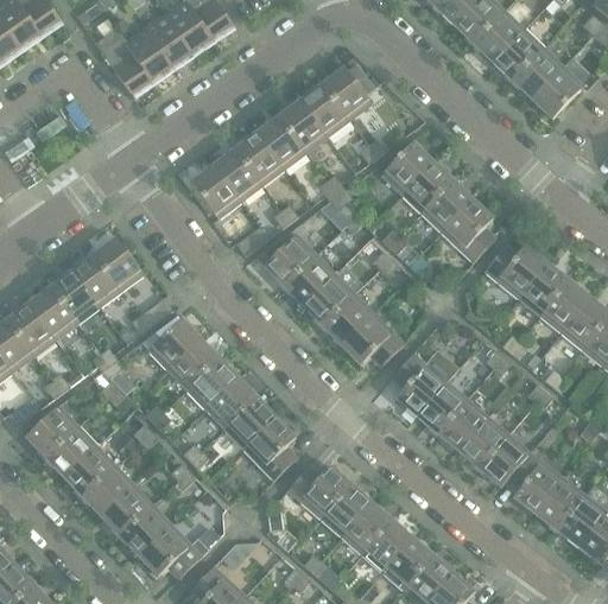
[(0,5),(0,19),(19,48),(39,33),(16,0),(8,0),(0,5)]
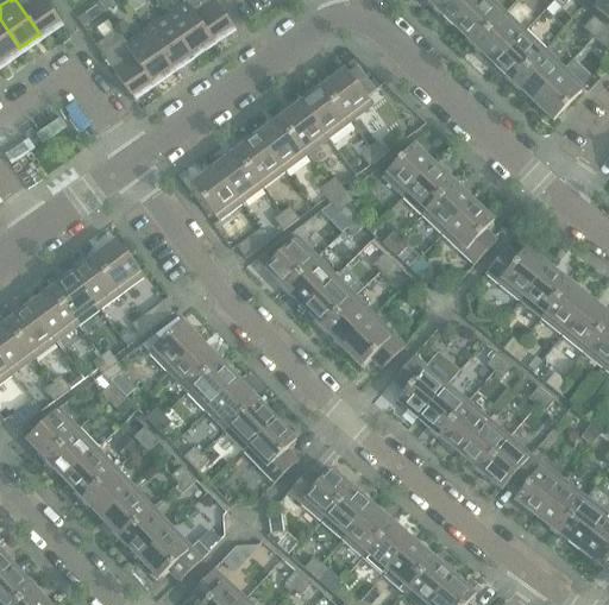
[(60,19),(45,0),(16,0),(39,33),(60,19)]
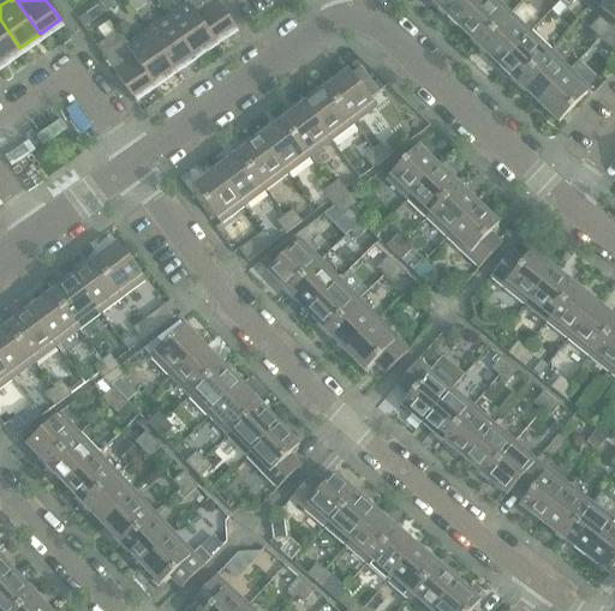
[(101,0),(100,1),(106,10),(115,3),(113,0),(101,0)]
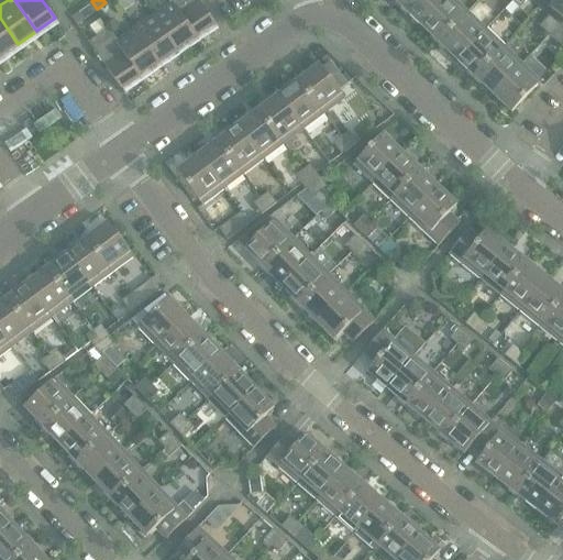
[(153,13),(177,48),(196,35),(170,0),(168,0),(170,2),(153,13)]
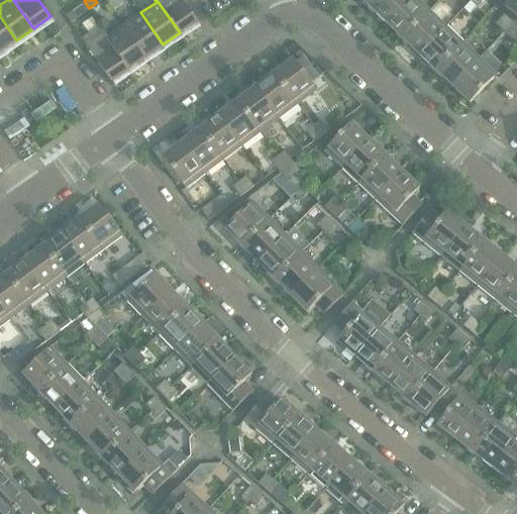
[(197,21),(183,0),(157,0),(180,32),(197,21)]
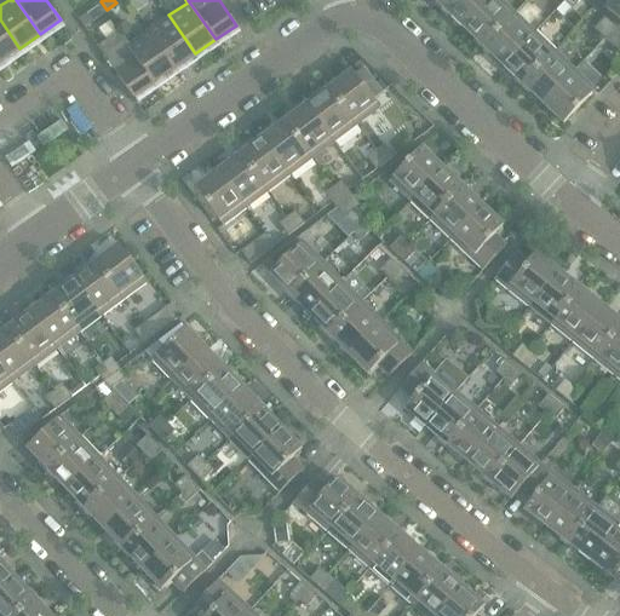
[(447,0),(442,6),(463,26),(486,0),(447,0)]
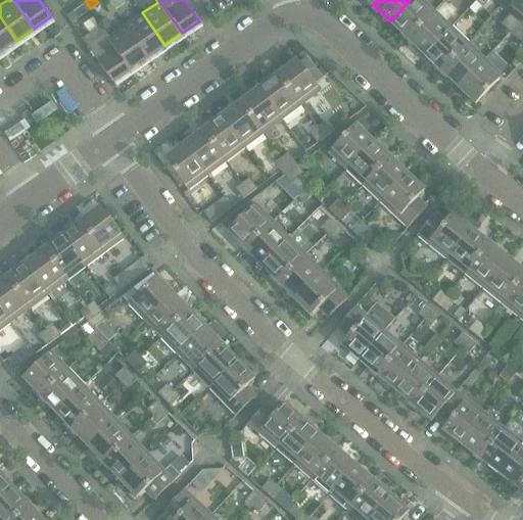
[(407,38),(434,9),(424,0),(410,0),(390,21),(407,38)]
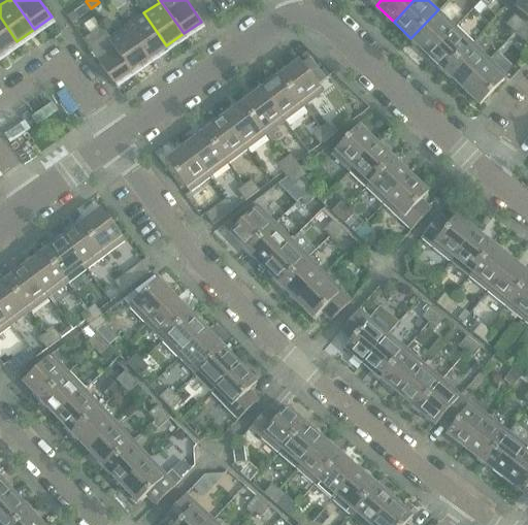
[(520,0),(516,5),(527,15),(527,0),(520,0)]
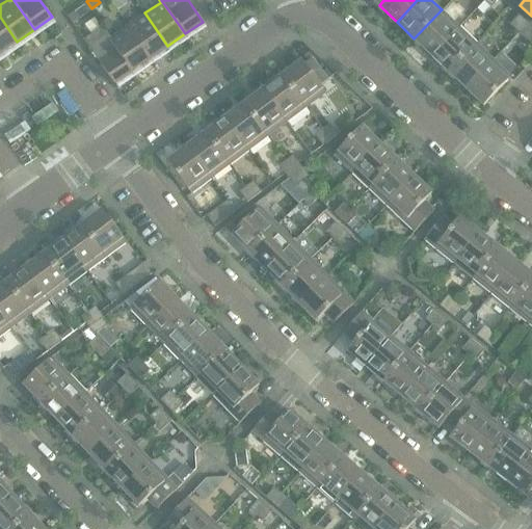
[(85,3),(75,10),(79,18),(90,9),(85,3)]
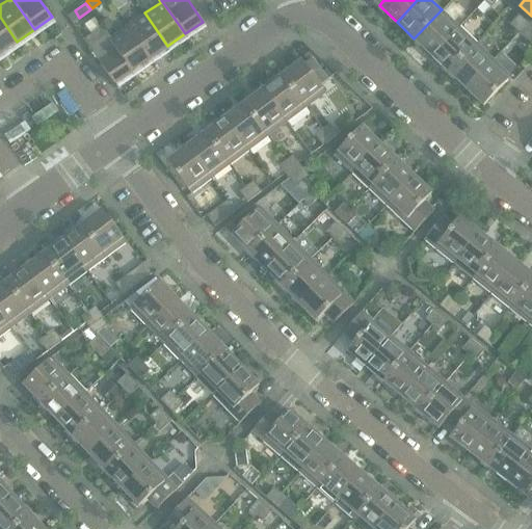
[(442,9),(414,38),(431,55),(458,26),(442,9)]
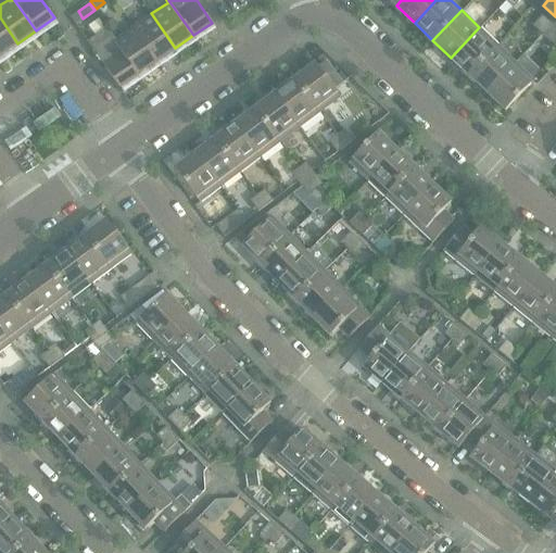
[(133,26),(156,61),(175,48),(151,13),(133,26)]
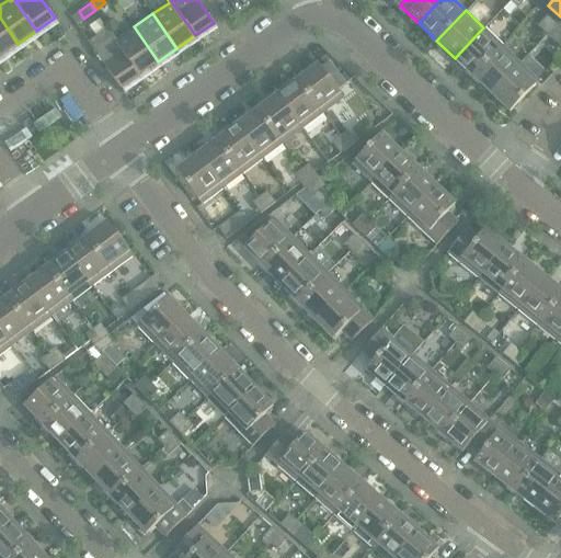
[(545,31),(554,20),(547,13),(538,24),(545,31)]
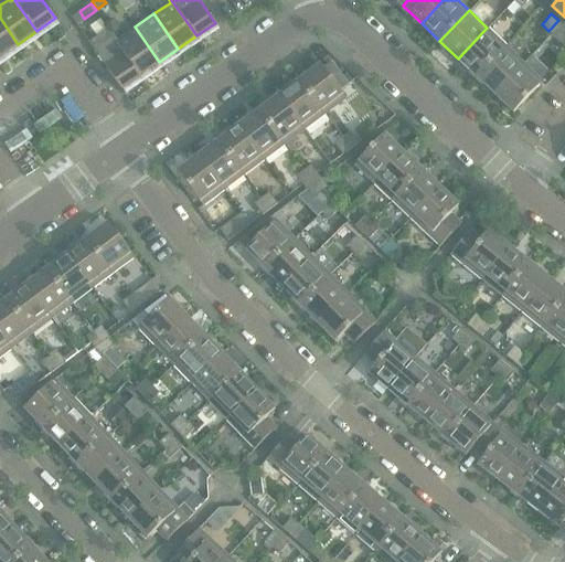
[(0,56),(18,44),(0,18),(0,56)]
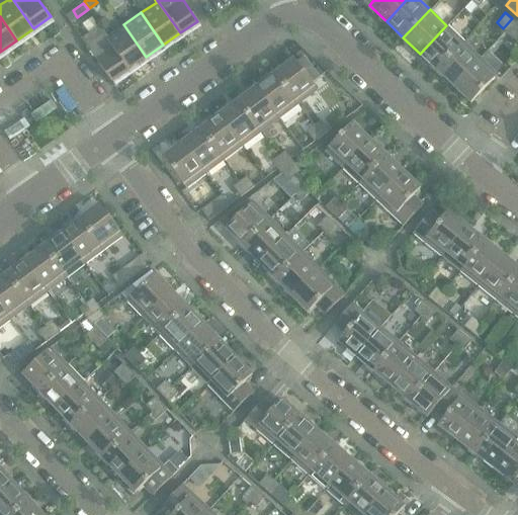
[(517,40),(517,23),(512,18),(503,28),(517,40)]
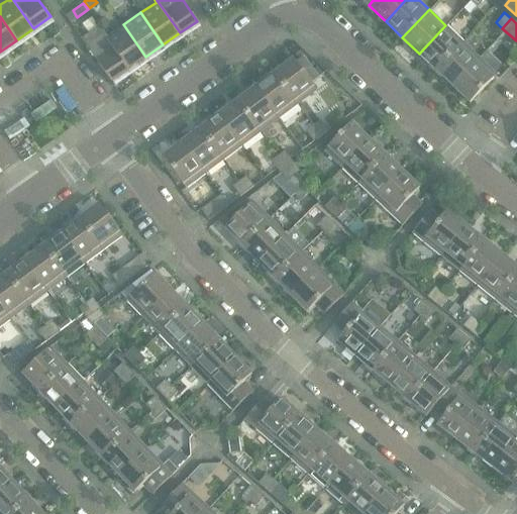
[(99,25),(128,69),(145,57),(123,24),(108,35),(100,24),(99,25)]
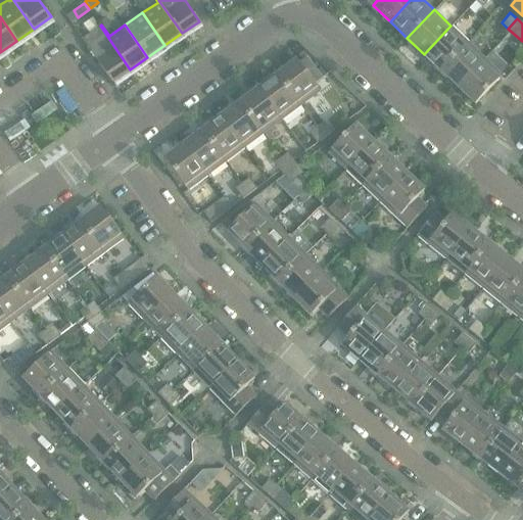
[(83,38),(112,82),(130,69),(100,26),(83,38)]
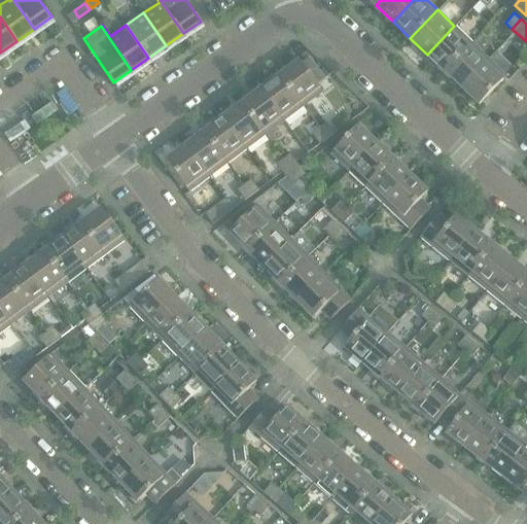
[(444,70),(471,42),(454,26),(427,55),(444,70)]
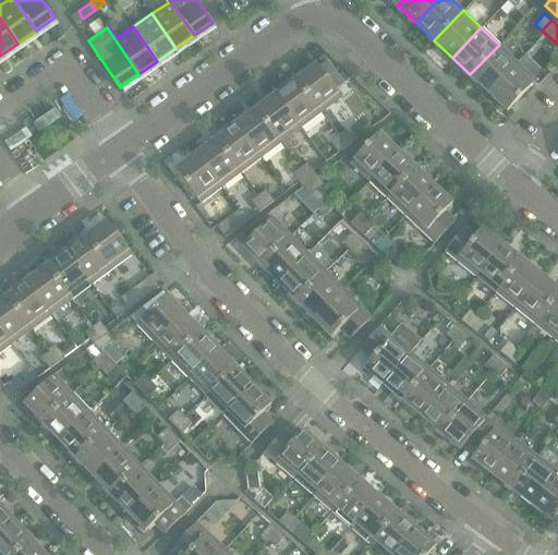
[(499,45),(470,74),(488,92),(517,61),(499,45)]
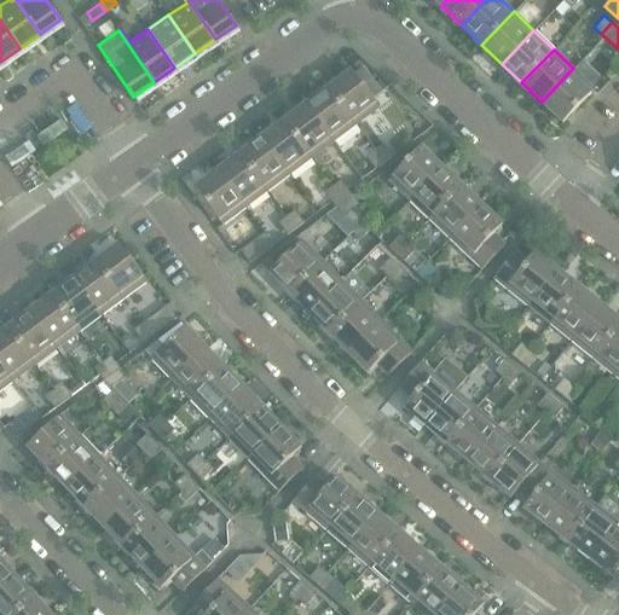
[(573,68),(542,102),(562,122),(595,88),(573,68)]
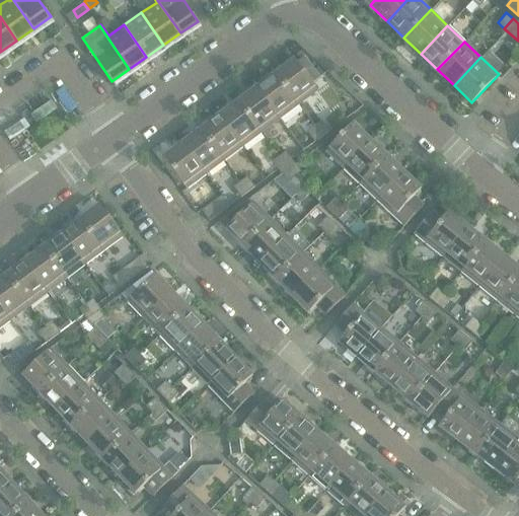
[(275,72),(298,103),(317,88),(294,58),(275,72)]
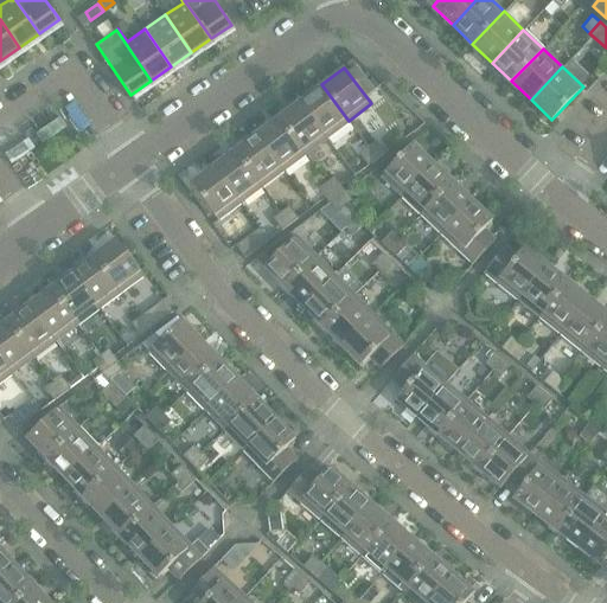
[(360,70),(351,77),(365,96),(379,85),(372,77),(368,81),(360,70)]
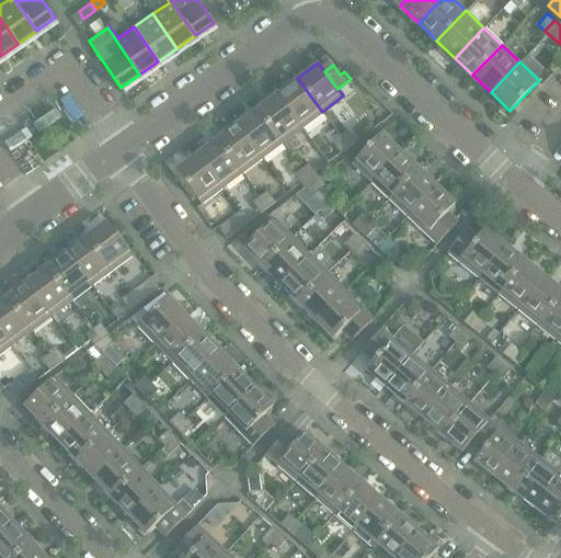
[(277,93),(302,126),(322,112),(297,78),(277,93)]
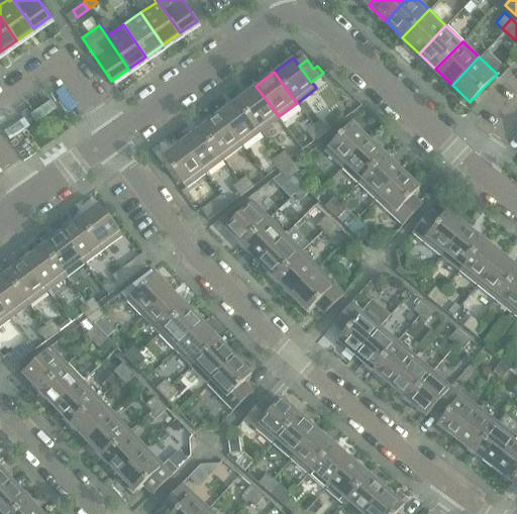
[(279,116),(255,86),(236,99),(261,130),(279,116)]
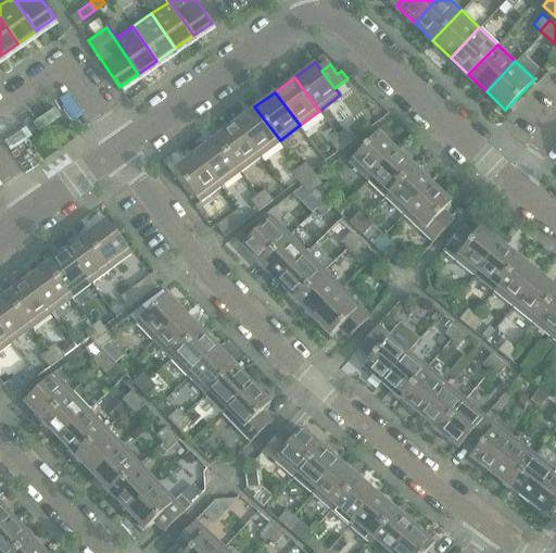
[(235,122),(260,155),(280,140),(254,107),(235,122)]
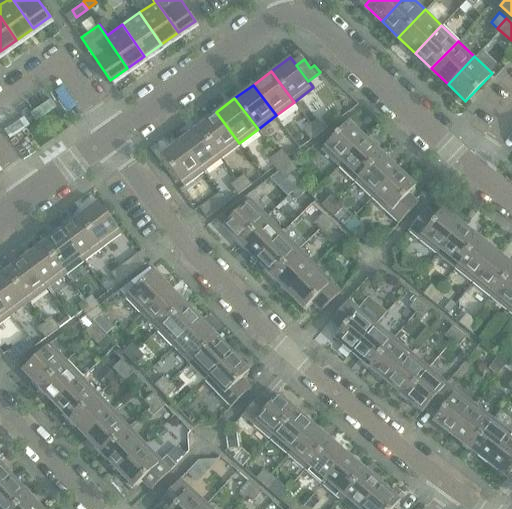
[(239,143),(216,112),(198,126),(221,156),(239,143)]
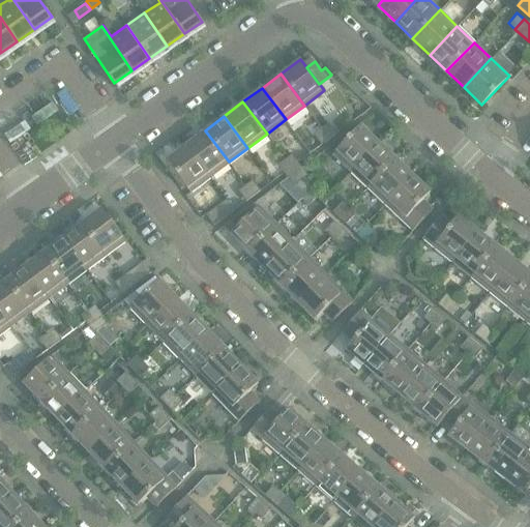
[(321,127),(329,138),(335,133),(328,122),(321,127)]
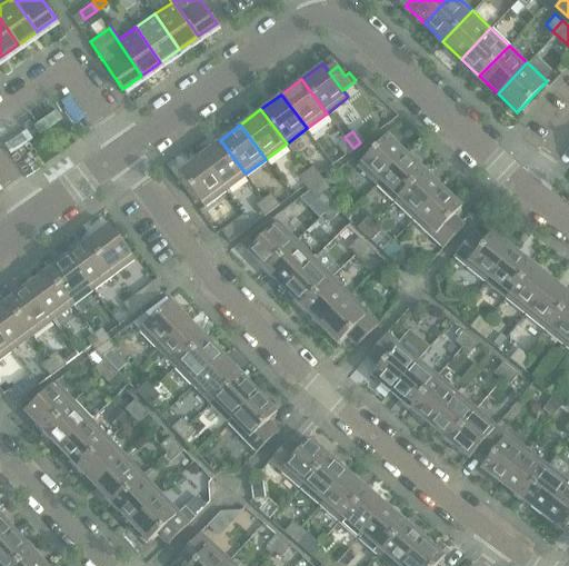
[(377,182),(406,151),(387,133),(358,165),(377,182)]
